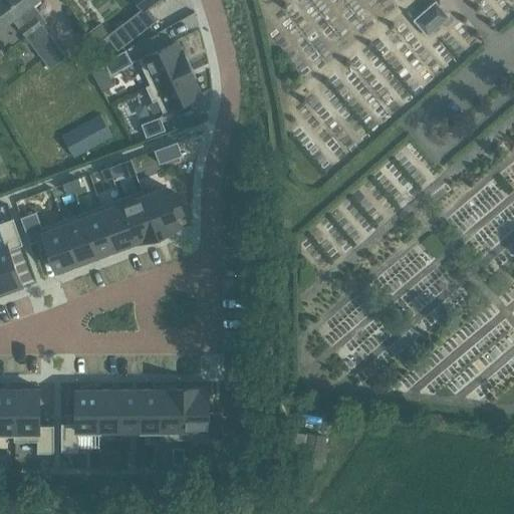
[(0,0),(0,29),(12,20),(26,37),(34,31),(10,0),(0,0)]
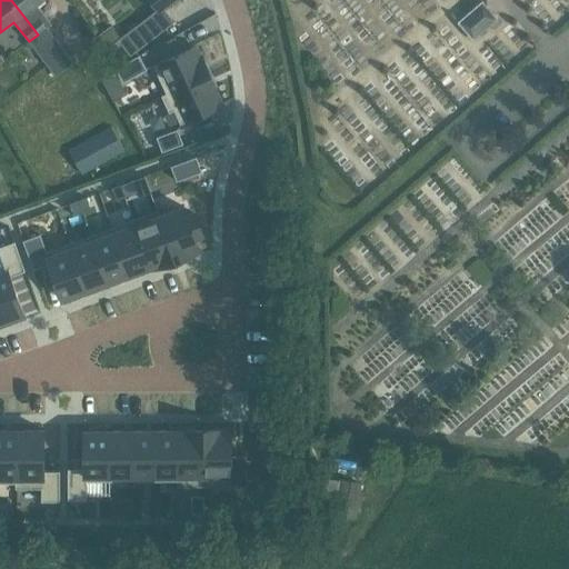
[(11,0),(38,35),(29,41),(48,67),(66,53),(47,29),(52,25),(37,5),(41,0),(11,0)]
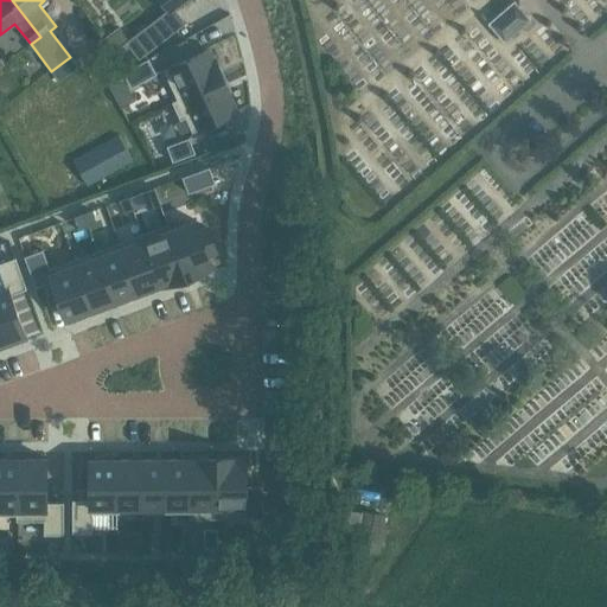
[(88,0),(68,0),(78,17),(93,7),(88,0)]
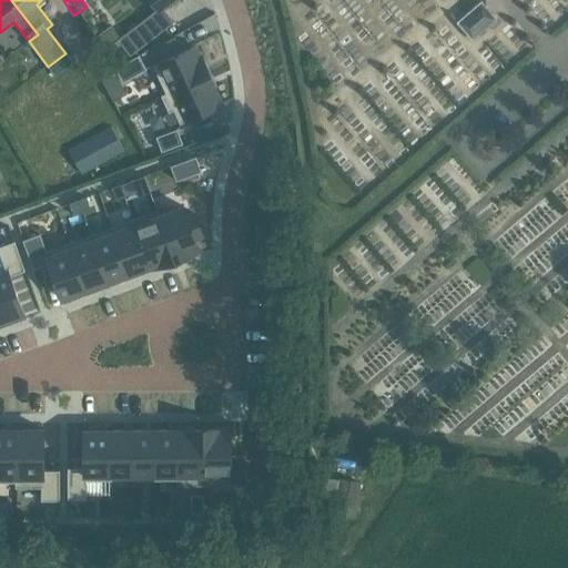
[(148,0),(160,14),(178,0),(148,0)]
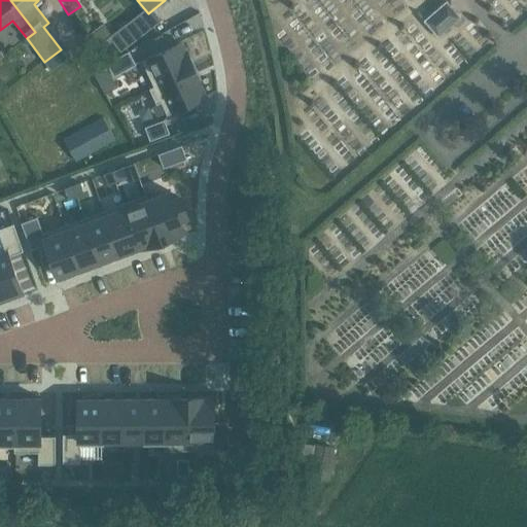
[(461,18),(447,0),(423,21),(437,38),(461,18)]
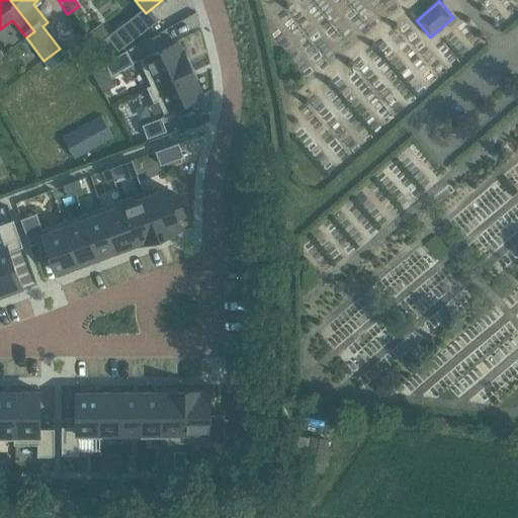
[(122,25),(107,35),(118,51),(133,39),(122,25)]
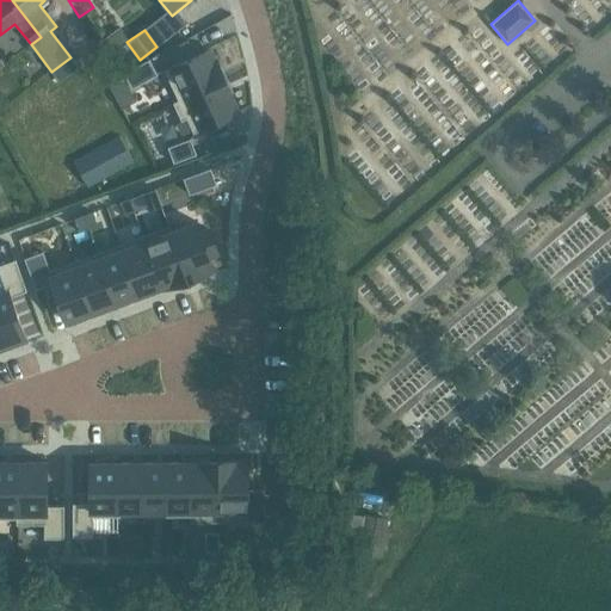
[(432,54),(439,62),(461,42),(452,34),(432,54)]
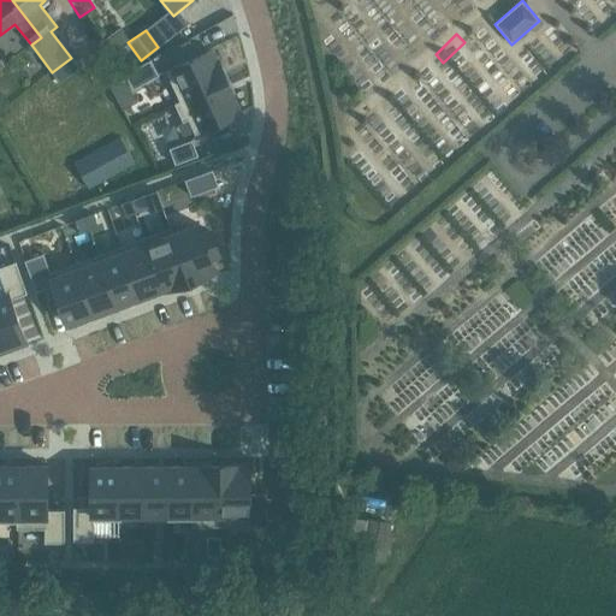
[(211,51),(166,71),(181,101),(181,102),(226,82),(217,63),(211,51)]
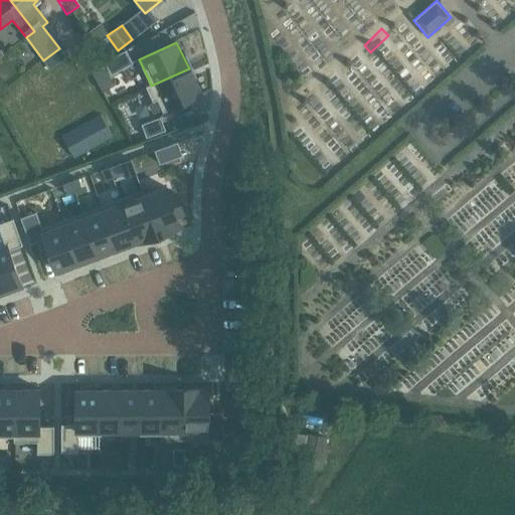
[(126,50),(105,61),(112,74),(133,62),(126,50)]
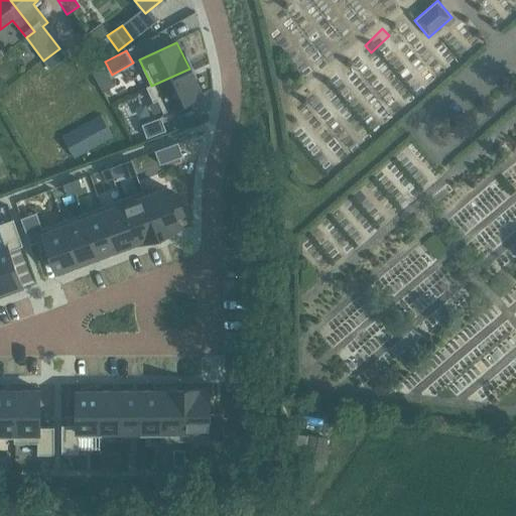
[(106,71),(102,63),(91,70),(95,77),(106,71)]
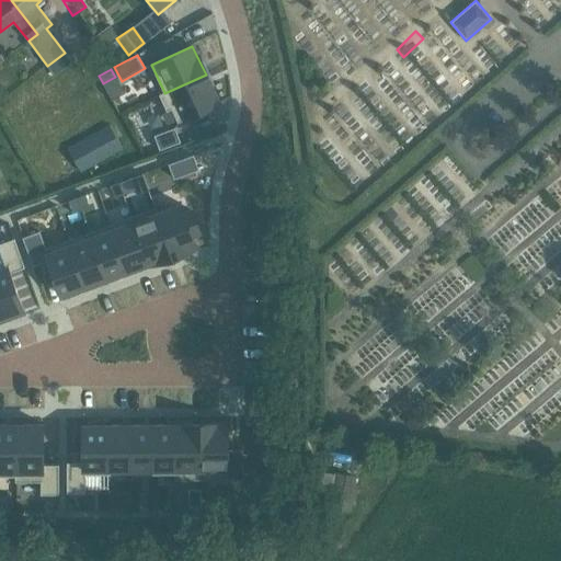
[(164,92),(159,94),(167,111),(171,109),(178,122),(218,103),(214,92),(206,75),(164,93),(164,92)]
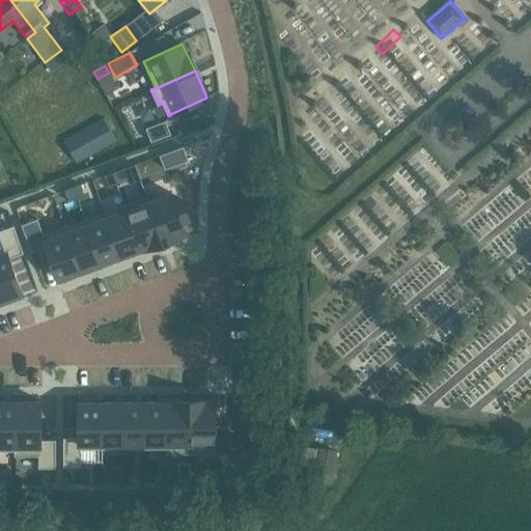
[(106,120),(105,118),(64,140),(76,163),(117,141),(106,121),(106,120)]
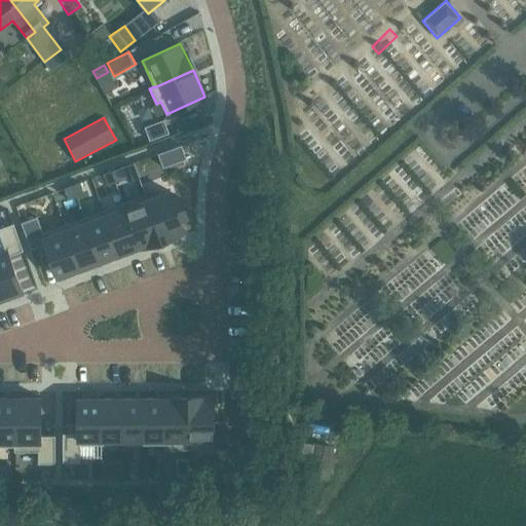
[(164,120),(145,126),(150,141),(168,134),(164,120)]
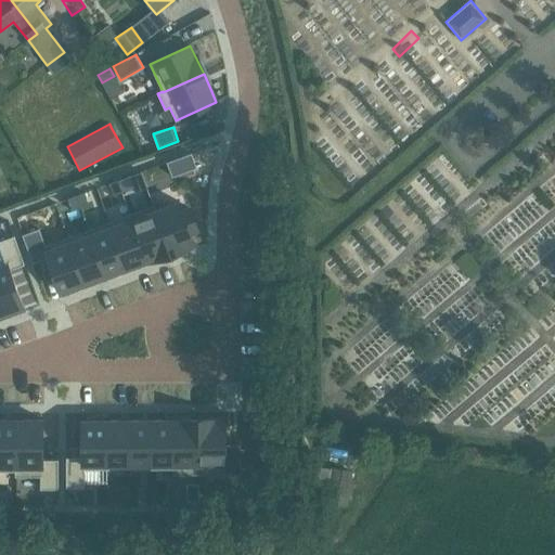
[(191,153),(167,163),(172,177),(196,167),(191,153)]
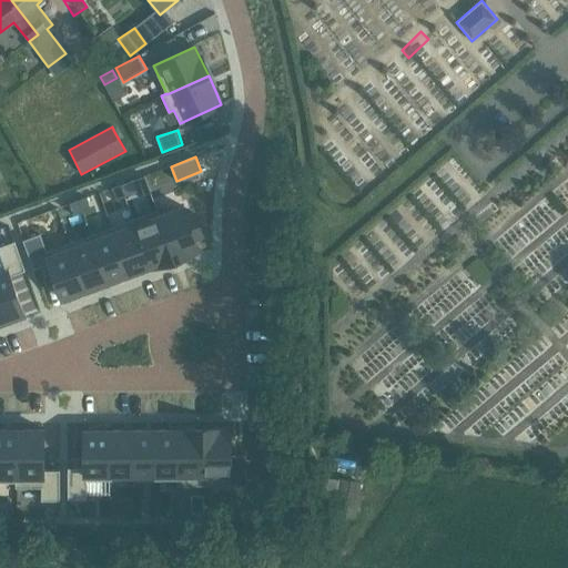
[(151,193),(144,175),(133,180),(138,192),(140,196),(151,193)]
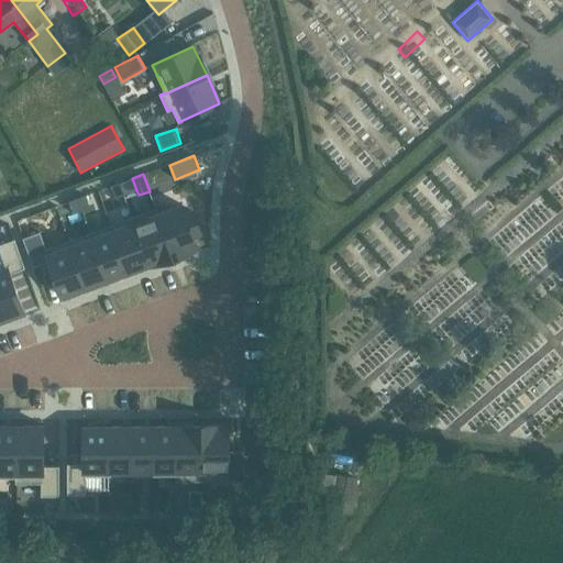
[(128,179),(119,183),(124,195),(132,192),(128,179)]
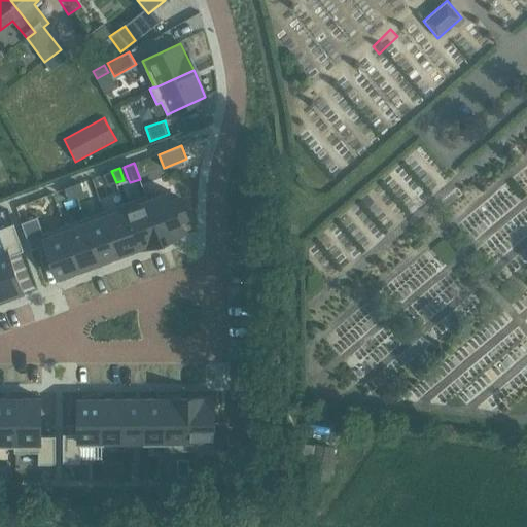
[(111,171),(104,174),(108,185),(116,182),(111,171)]
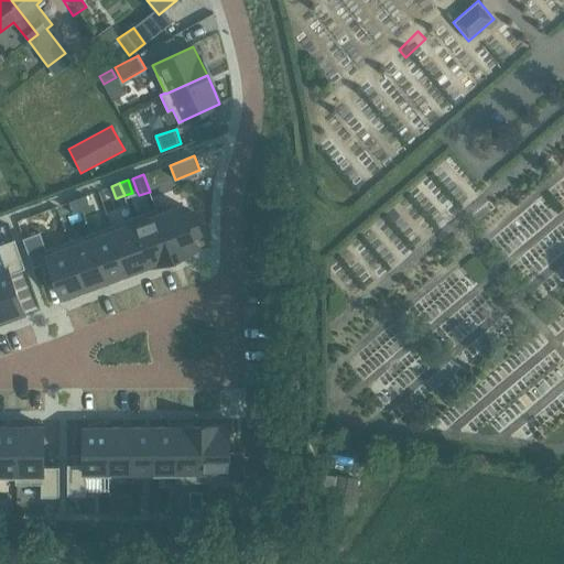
[(86,196),(77,198),(82,212),(90,208),(86,196)]
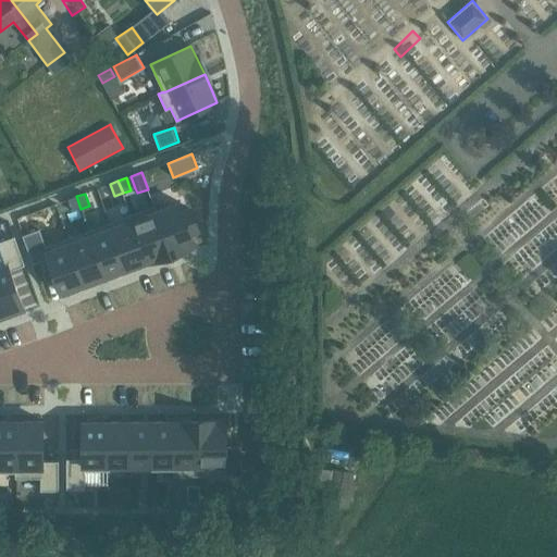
[(76,196),(67,199),(73,211),(81,209),(76,196)]
